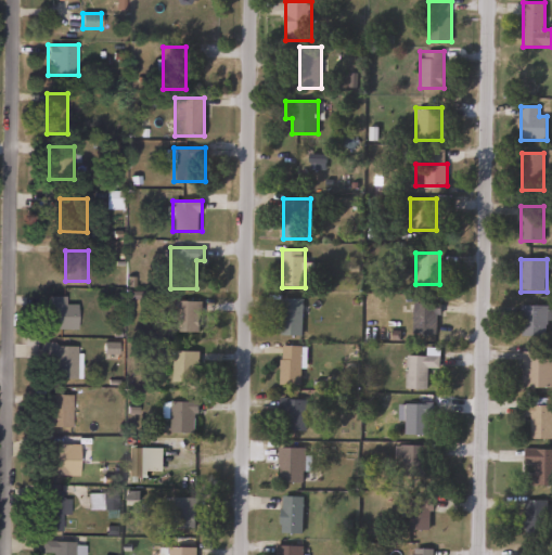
[(66,297),(66,305),(77,305),(77,330),(50,330),(50,297),(66,297)]
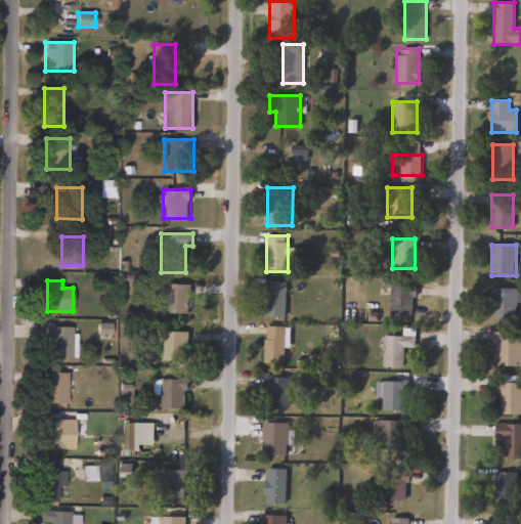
[(286,282),(286,317),(264,317),(264,282),(286,282)]
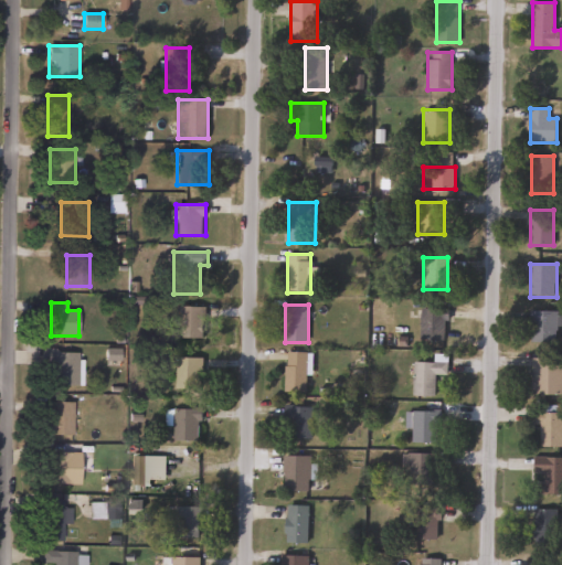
[(446,306),(446,340),(421,340),(421,306),(446,306)]
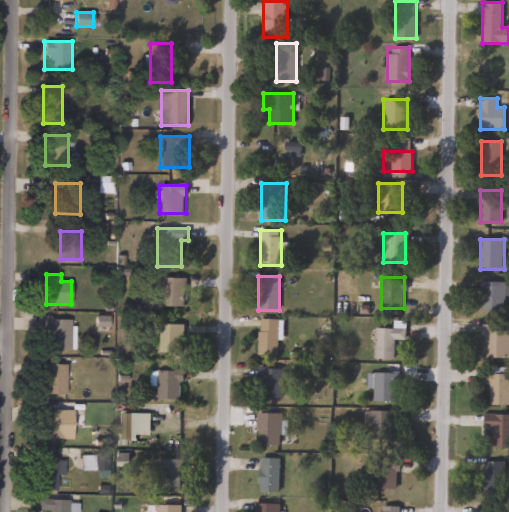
[(161,306),(161,278),(186,278),(186,306),(161,306)]
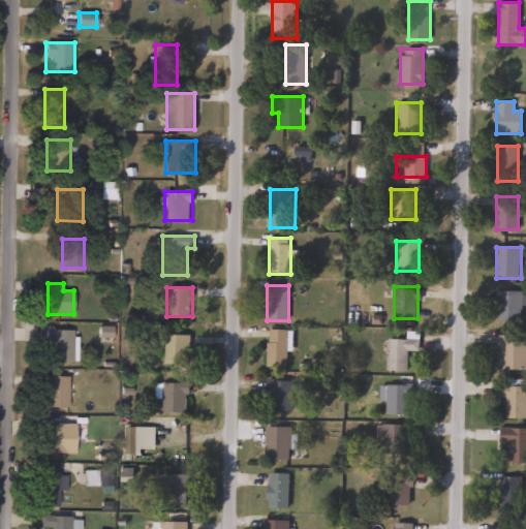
[(522,291),(522,320),(497,320),(497,291),(522,291)]
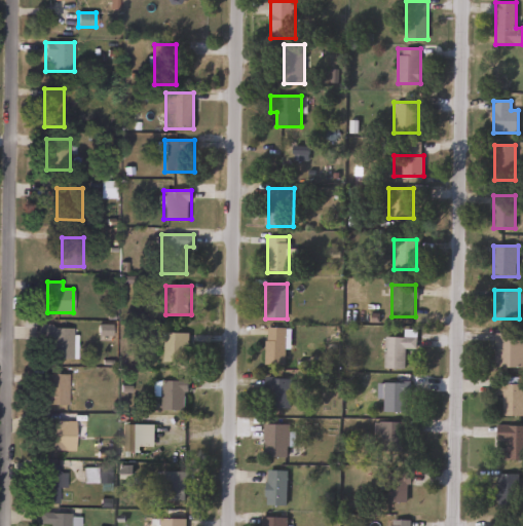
[(50,343),(41,343),(41,327),(73,327),(73,359),(50,359),(50,343)]
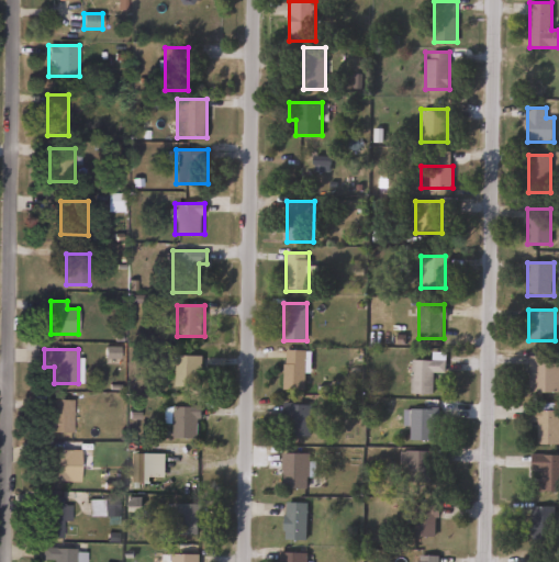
[(305,350),(304,392),(283,392),(284,350),(305,350)]
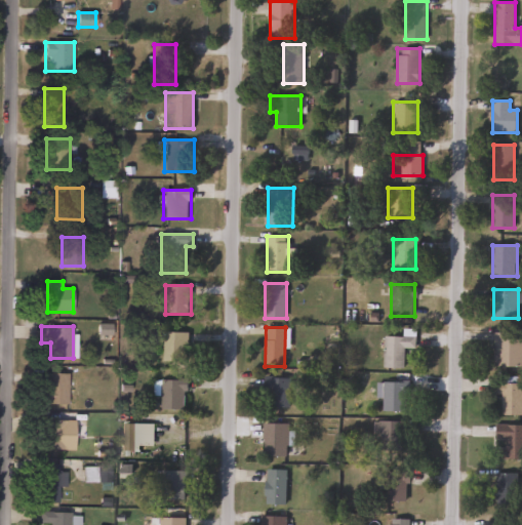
[(416,329),(416,349),(405,349),(404,368),(384,367),(385,336),(404,336),(404,329),(416,329)]
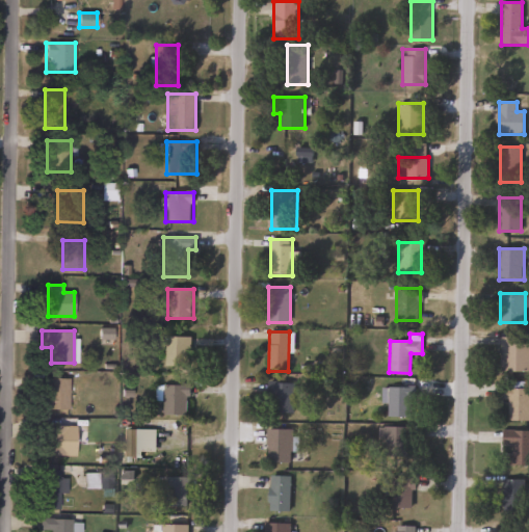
[(191,366),(165,366),(165,337),(191,337),(191,366)]
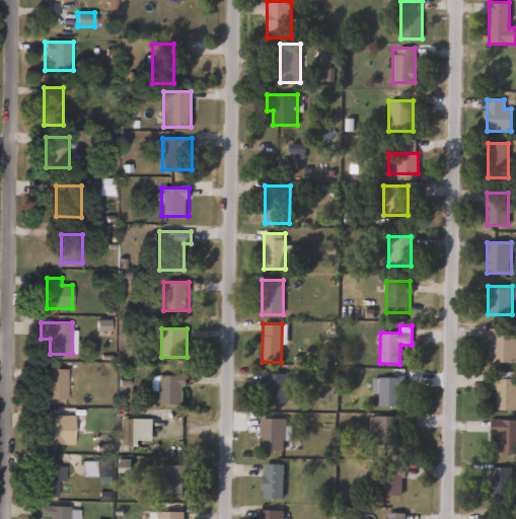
[(489,328),(515,328),(515,362),(489,362),(489,328)]
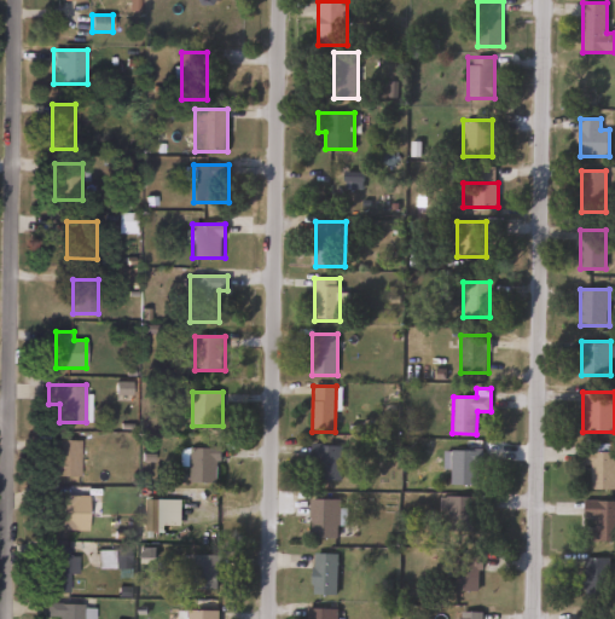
[(51,440),(80,440),(80,478),(51,478),(51,440)]
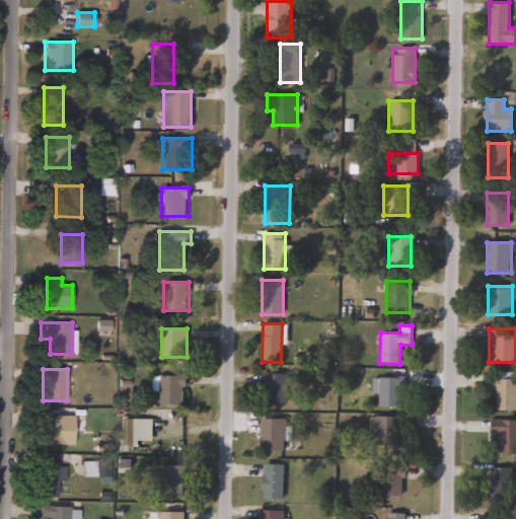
[(288,373),(288,402),(262,402),(262,373),(288,373)]
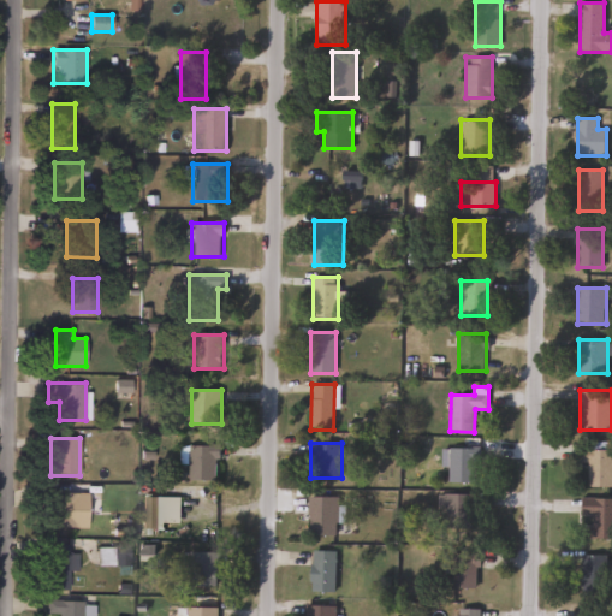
[(220,446),(220,480),(189,480),(189,446),(220,446)]
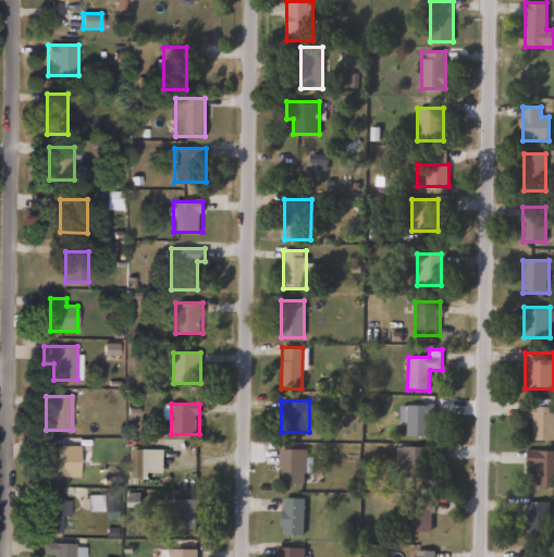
[(406,406),(432,406),(432,438),(406,438),(406,406)]
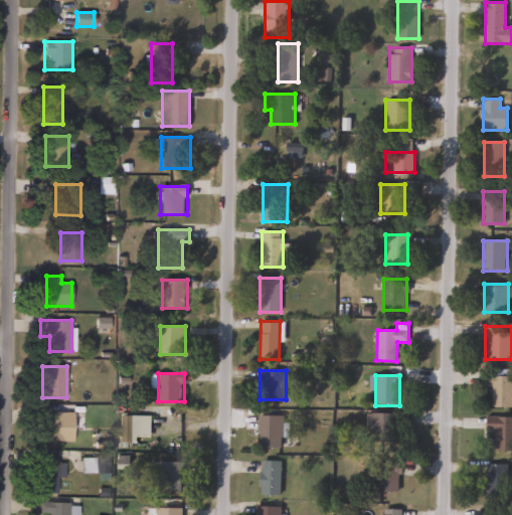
[(511,407),(493,407),(493,387),(483,387),(483,375),(511,375),(511,407)]
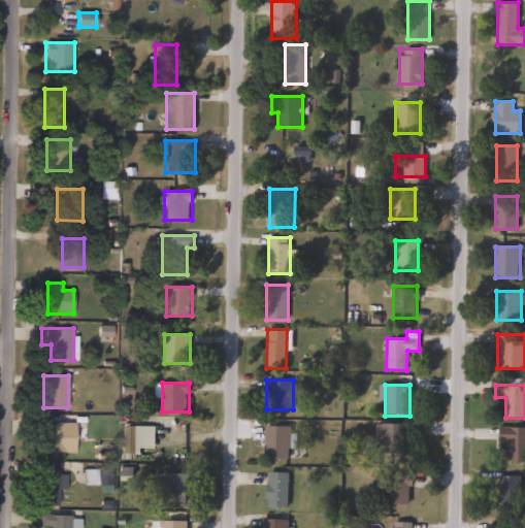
[(44,424),(75,424),(75,442),(65,442),(65,457),(44,457),(44,424)]
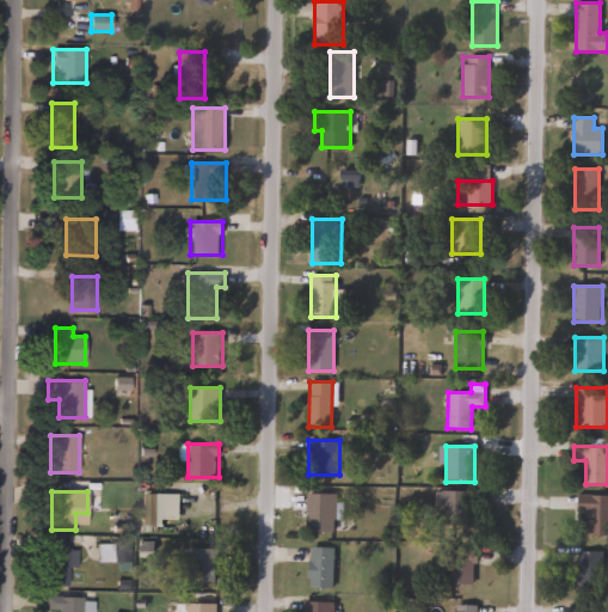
[(472,491),(472,533),(435,533),(435,491),(472,491)]
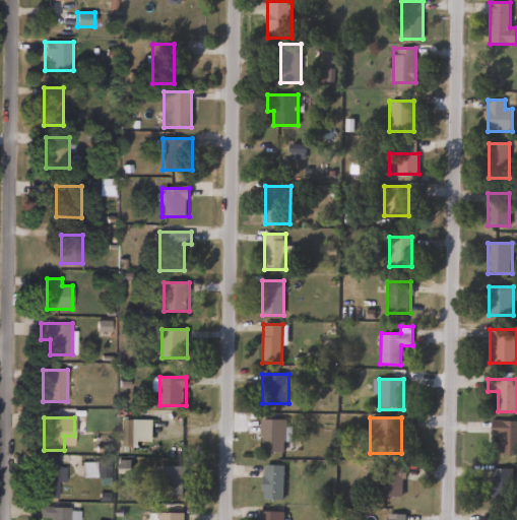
[(120,446),(120,419),(138,419),(138,446),(120,446)]
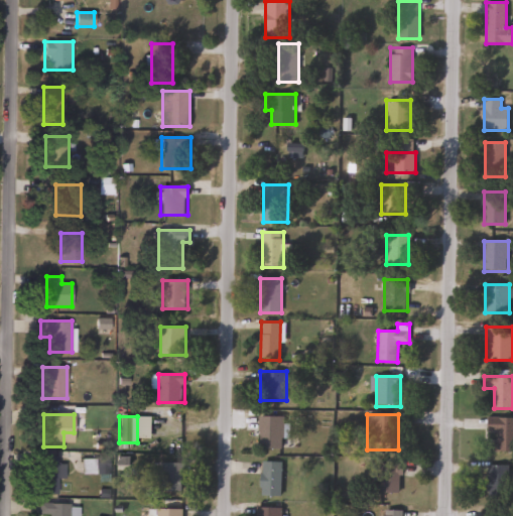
[(284,448),(259,448),(259,416),(284,416),(284,448)]
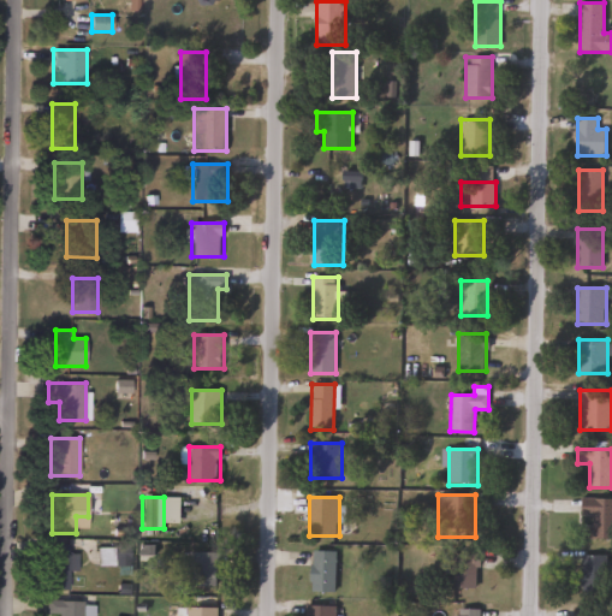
[(611,540),(590,540),(590,516),(583,516),(583,499),(611,499),(611,540)]
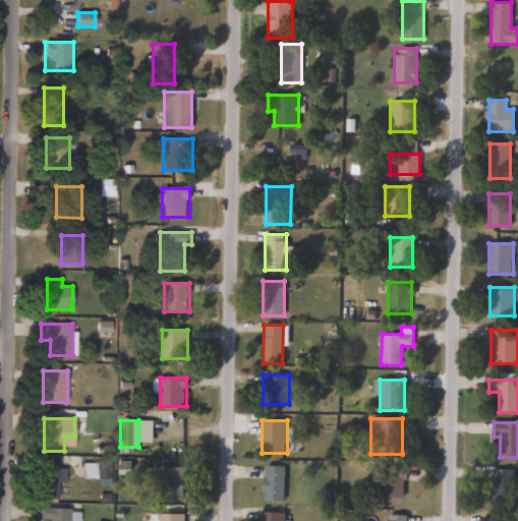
[(65,482),(59,482),(59,500),(40,500),(40,461),(60,461),(60,469),(65,469),(65,482)]
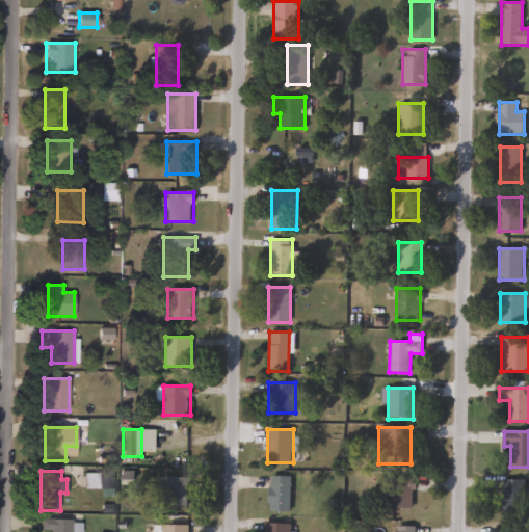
[(291,476),(291,511),(270,511),(270,476),(291,476)]
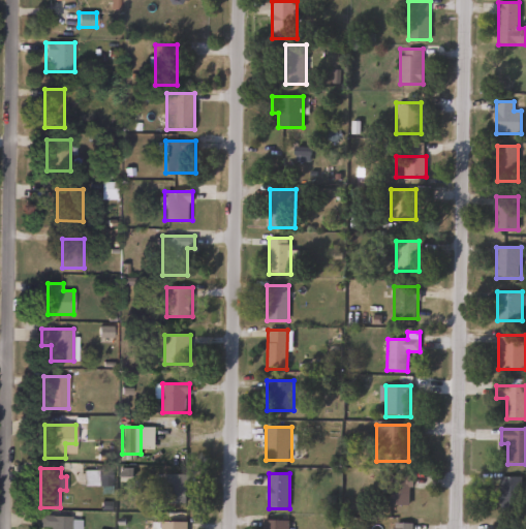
[(187,474),(187,506),(161,506),(161,474),(187,474)]
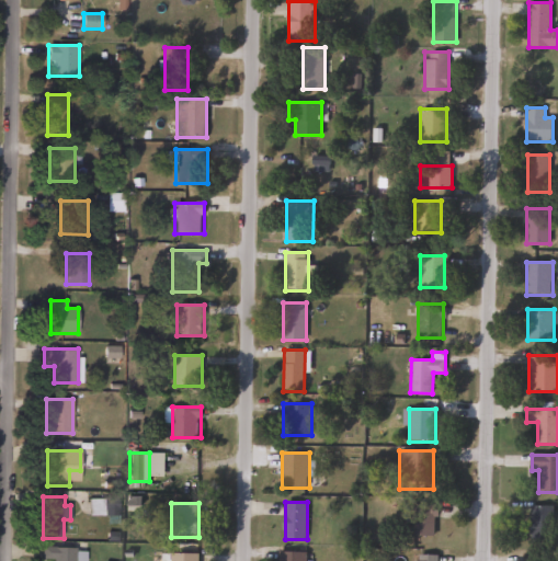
[(409,536),(409,504),(435,504),(435,536),(409,536)]
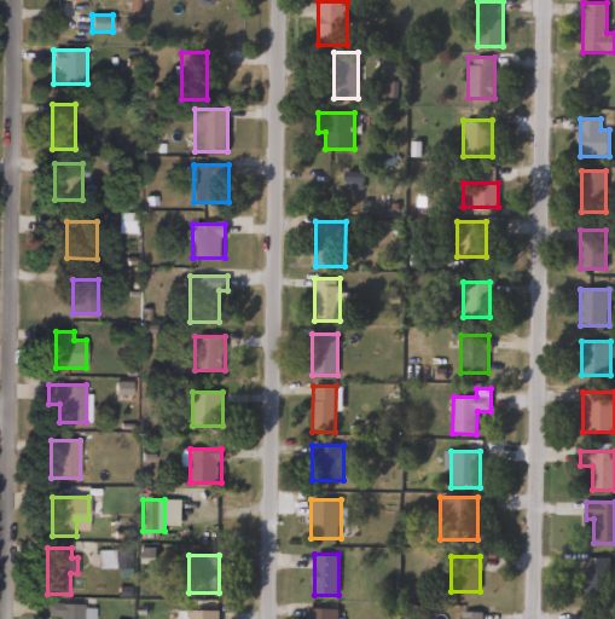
[(610,557),(610,599),(585,599),(585,557),(610,557)]
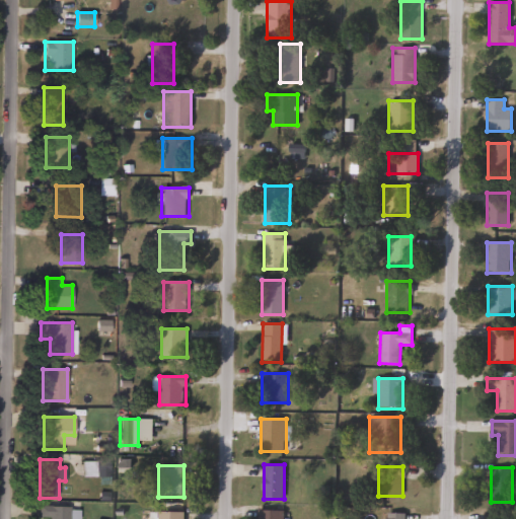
[(39,518),(39,506),(80,507),(80,518),(50,518),(39,518)]
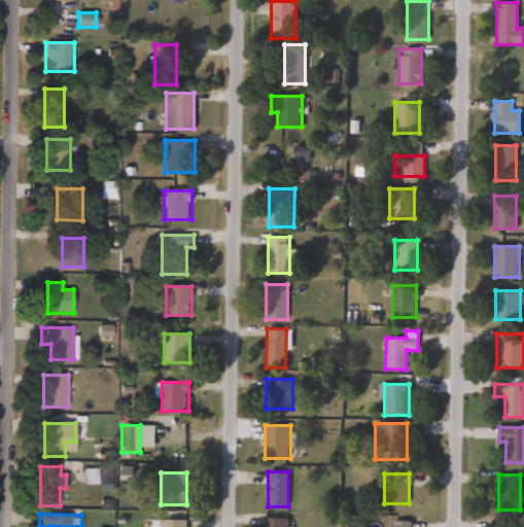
[(287,526),(263,526),(263,518),(287,518),(287,526)]
